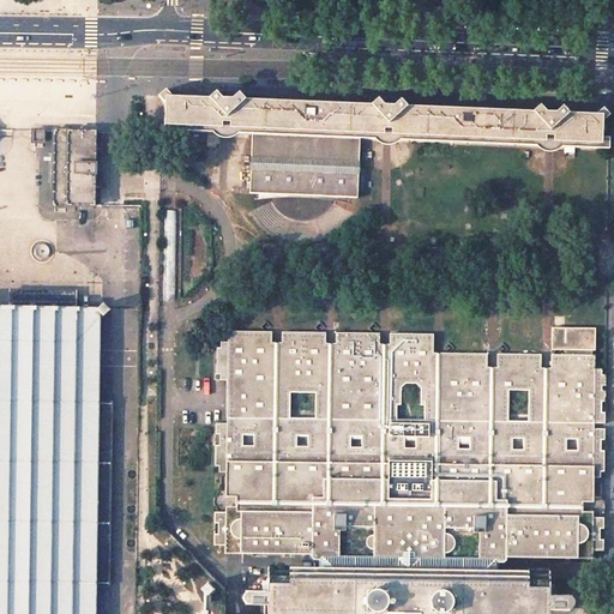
[(168,90),(161,97),(167,103),(166,130),(221,132),(253,133),(251,187),(359,192),(360,158),(360,138),(385,139),(415,140),(516,144),(548,145),(575,145),(609,146),(609,113),(605,108),(601,110),(599,113),(567,112),(563,106),(555,112),(546,112),(541,104),(534,110),(407,106),(399,98),(392,106),(384,104),(378,98),(372,104),(245,100),(239,92),(232,98),(222,98),(218,91),(214,95),(210,97),(174,96),(168,90)]
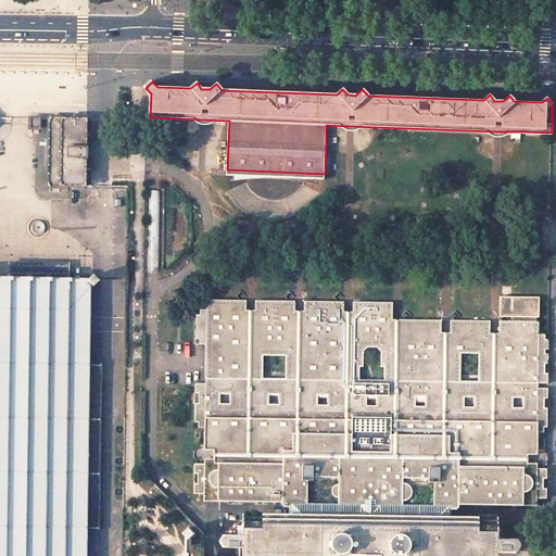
[(49,117),(48,186),(60,186),(86,186),(86,159),(86,147),(87,118),(61,118),(61,116),(50,116),(50,117),(49,117)]
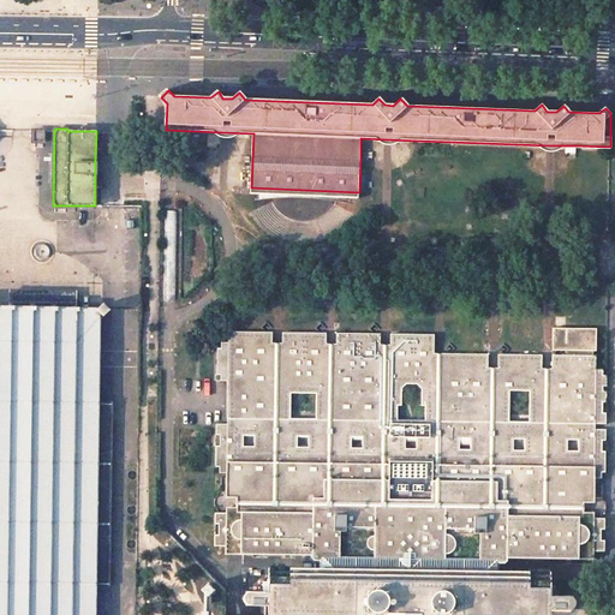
[(45,130),(33,130),(33,142),(45,142),(45,130)]
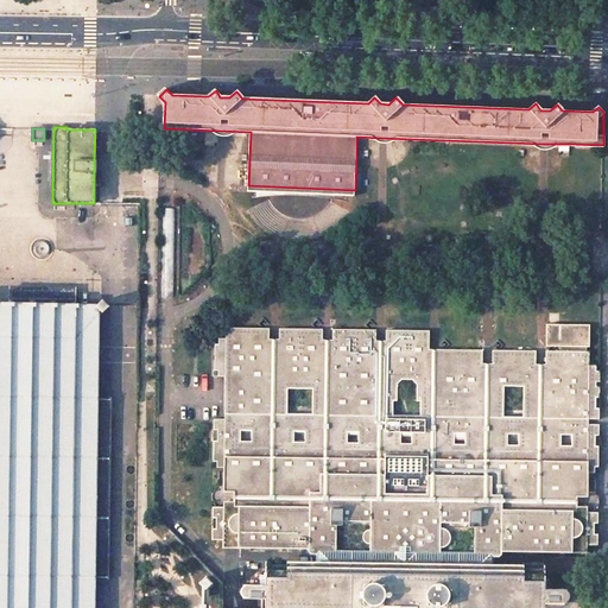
[(0,607),(94,607),(94,577),(108,577),(111,399),(97,399),(99,311),(101,311),(102,312),(108,306),(102,301),(97,305),(76,304),(75,302),(75,289),(11,287),(10,299),(7,302),(7,304),(0,303),(0,607)]
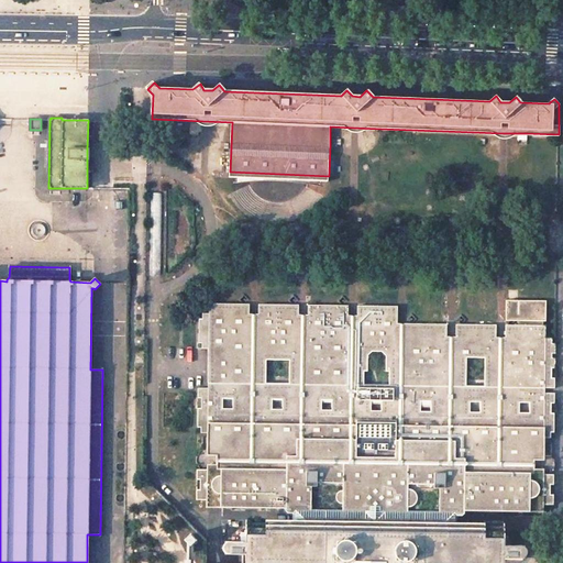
[(341,562),(343,562),(345,562),(348,562),(350,562),(351,561),(353,561),(353,559),(354,558),(355,555),(355,554),(355,552),(366,552),(366,558),(371,558),(373,561),(376,558),(381,558),(381,552),(393,553),(393,555),(393,556),(394,559),(394,562),(398,562),(399,562),(409,562),(412,562),(412,560),(414,558),(414,555),(414,553),(419,553),(419,559),(496,560),(496,554),(501,554),(501,560),(522,560),(522,558),(523,556),(525,554),(526,553),(526,551),(526,550),(525,549),(523,548),(503,548),(503,536),(497,536),(498,532),(486,532),(486,536),(453,534),(453,516),(459,517),(462,512),(553,514),(551,505),(553,505),(553,476),(552,476),(552,470),(553,468),(554,466),(554,460),(552,459),(551,457),(551,438),(554,438),(554,395),(545,395),(545,390),(555,390),(555,355),(553,355),(553,352),(555,352),(555,335),(547,335),(547,327),(506,326),(505,342),(501,342),(496,342),(496,326),(456,326),(456,341),(451,341),(446,341),(446,326),(406,324),(406,328),(401,328),(397,328),(397,323),(397,308),(356,308),(356,327),(352,327),(346,327),(348,308),(307,307),(306,324),(302,324),(299,324),(299,307),(257,306),(257,324),(253,324),(249,323),(250,306),(210,306),(209,315),(199,315),(199,350),(209,350),(208,390),(198,390),(197,454),(196,456),(195,459),(194,462),(195,465),(196,467),(197,468),(197,500),(207,500),(207,508),(227,509),(227,543),(224,544),(223,547),(222,549),(222,551),(223,552),(224,554),(227,555),(229,555),(245,555),(245,550),(250,550),(250,555),(295,556),(295,543),(301,543),(301,556),(327,556),(327,551),(332,551),(332,553),(333,556),(334,558),(334,560),(337,561),(339,562),(341,562)]
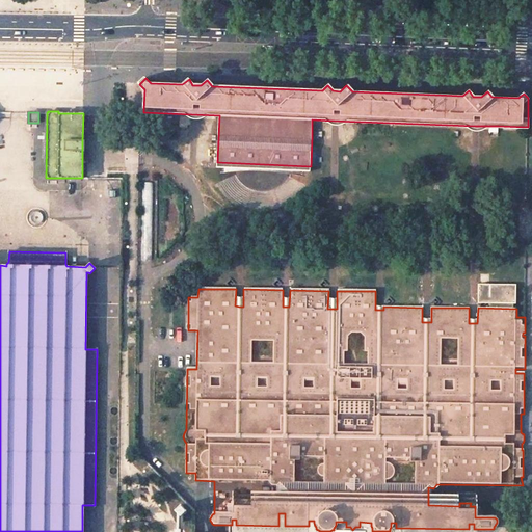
[(323,531),(377,531),(376,531),(372,531),(372,528),(371,526),(371,525),(371,523),(360,522),(360,527),(355,527),(352,530),(350,527),(346,527),(346,522),(336,522),(336,524),(336,525),(335,527),(334,528),(334,530),(331,530),(330,531),(328,531),(326,531),(324,531),(323,531)]
